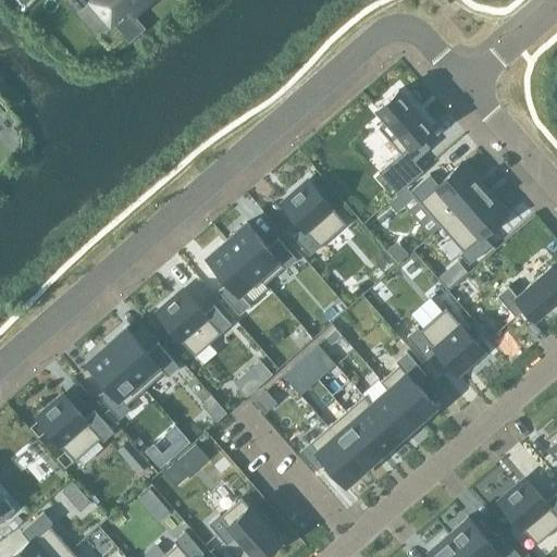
[(70,0),(79,11),(91,0),(111,22),(126,9),(133,16),(151,0),(70,0)]
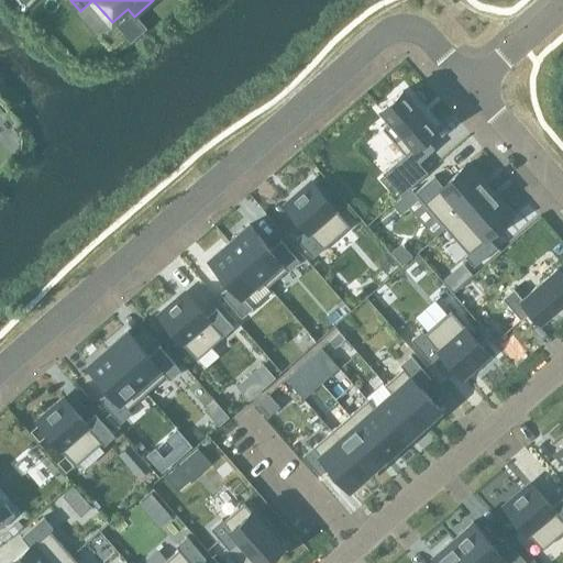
[(403,91),(382,110),(392,121),(383,128),(395,142),(406,154),(383,174),(401,195),(428,172),(419,162),(435,148),(426,138),(437,129),(403,91)]
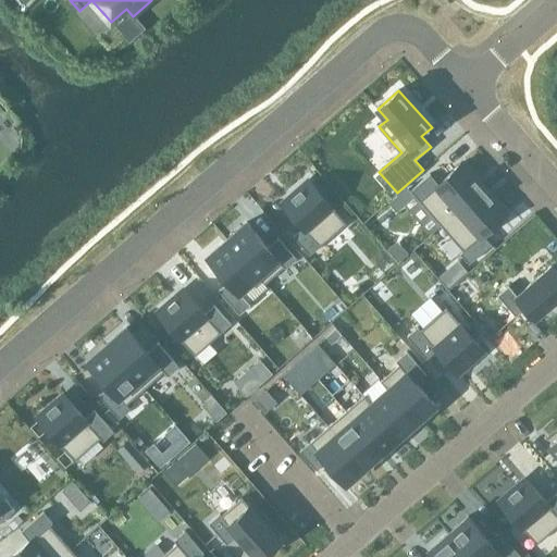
[(419,200),(442,226),(484,188),(462,163),(438,184),(430,174),(410,190),(419,200)]
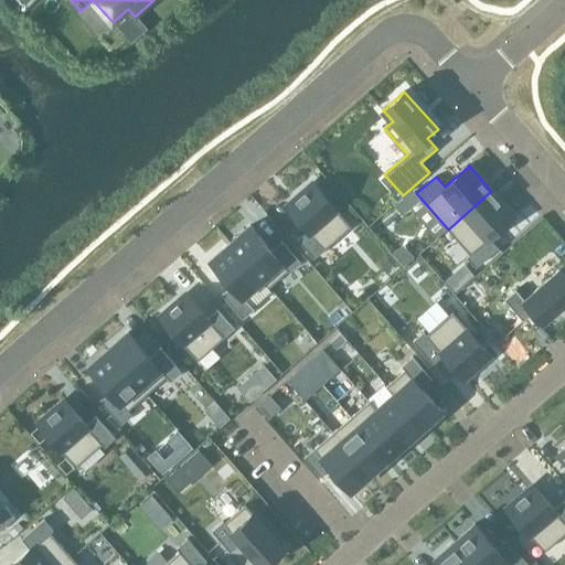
[(308,231),(298,240),(315,258),(324,249),(351,226),(313,183),(286,206),(308,231)]
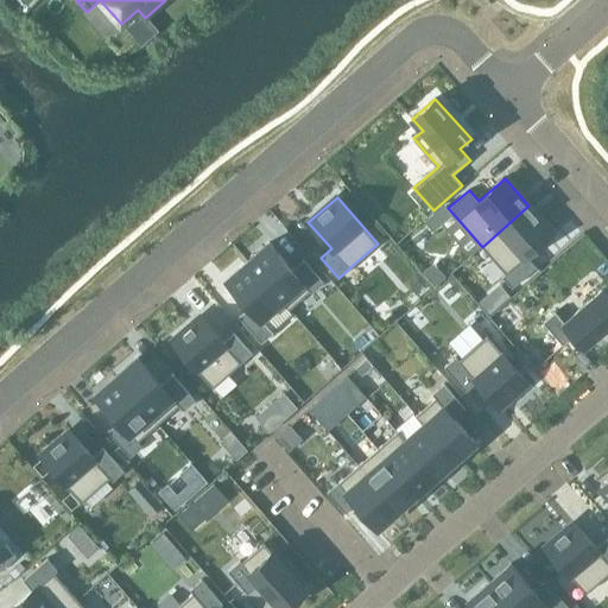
[(553,233),(529,206),(482,247),(506,274),(515,285),(537,267),(527,257),(553,233)]
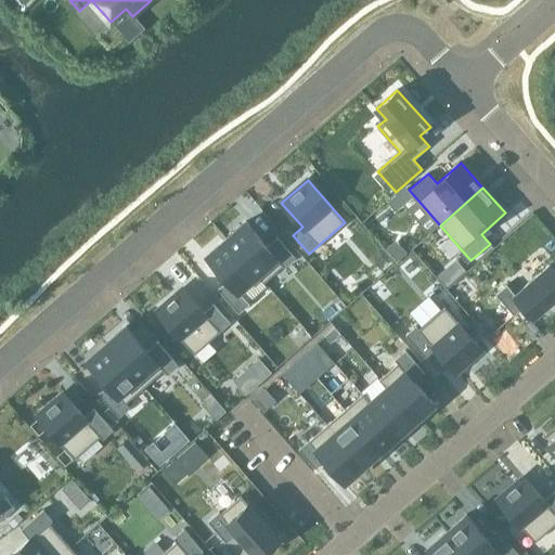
[(257,274),(257,275),(263,283),(283,266),(285,267),(296,258),(278,236),(267,246),(246,222),(227,239),(257,274)]
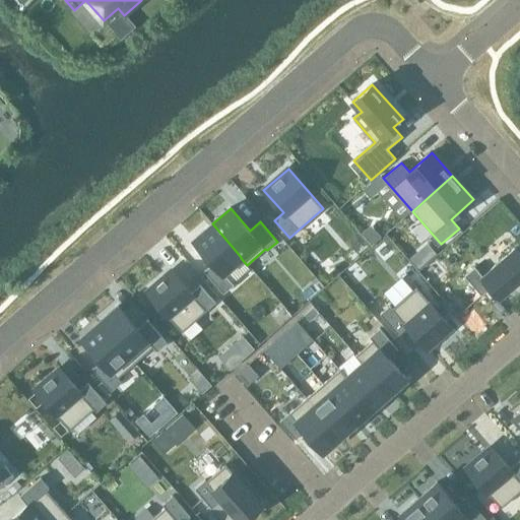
[(241,257),(212,223),(194,240),(214,263),(204,271),(223,294),(234,284),(223,272),(241,258),(241,257)]
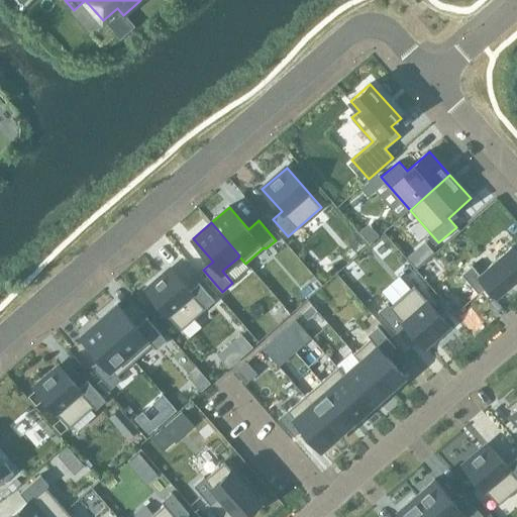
[(472,266),(461,275),(479,294),(489,285),(497,295),(516,277),(516,251),(512,246),(480,275),(472,266)]
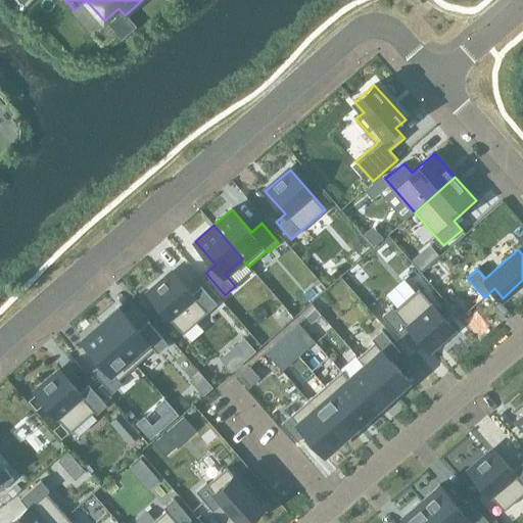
[(429,262),(420,251),(412,258),(420,269),(429,262)]
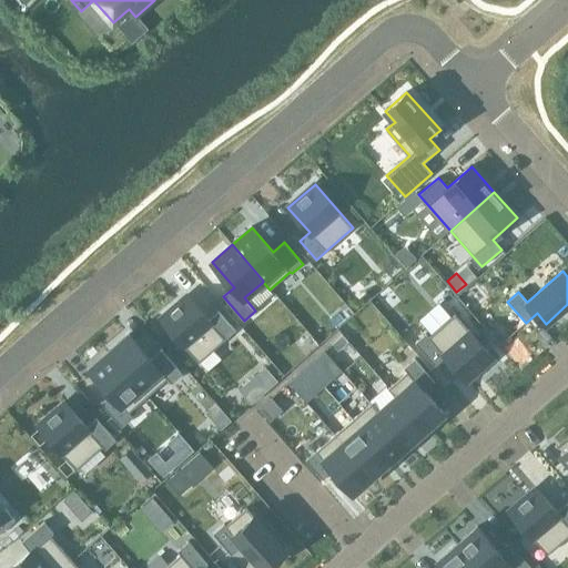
[(225,340),(235,331),(219,311),(209,320),(188,295),(161,318),(199,363),(225,340)]
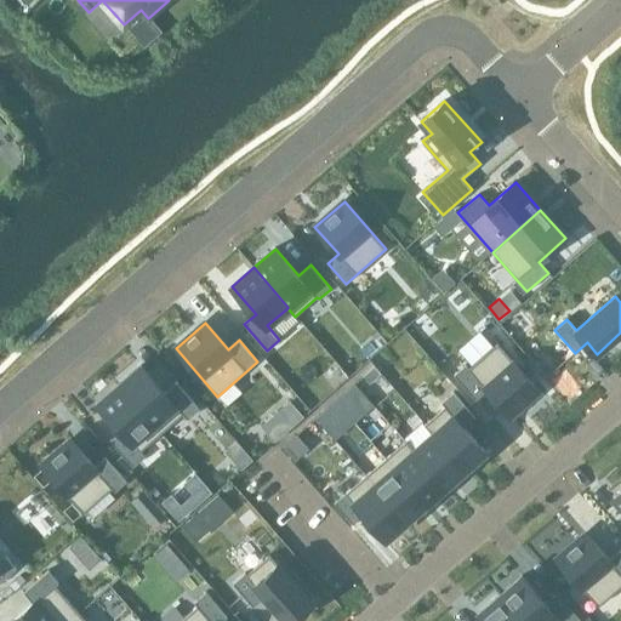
[(468,369),(457,379),(476,399),(486,391),(510,417),(540,391),(497,343),(468,369)]
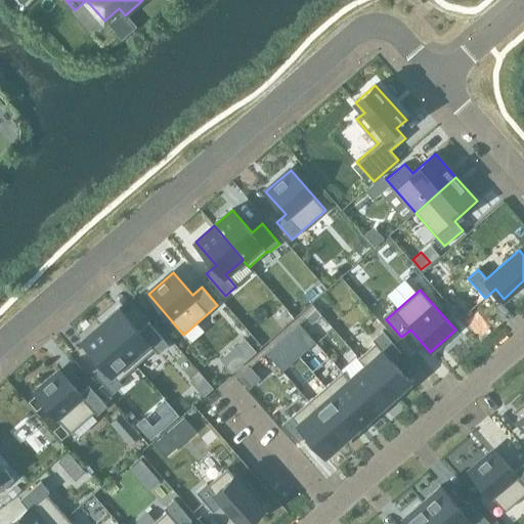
[(101,324),(137,365),(155,349),(159,354),(169,345),(149,322),(139,331),(120,308),(101,324)]
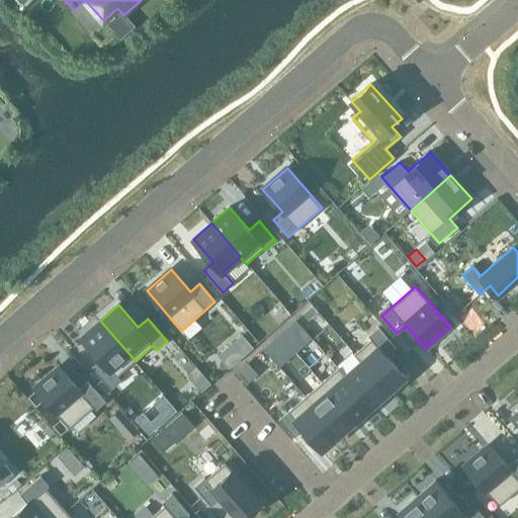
[(313,306),(304,314),(309,320),(318,312),(313,306)]
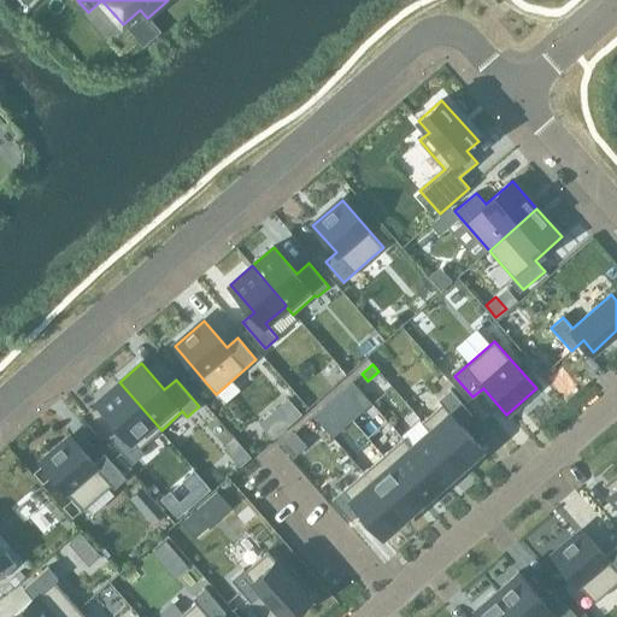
[(162,430),(119,382),(98,400),(121,428),(110,438),(133,464),(145,453),(140,448),(162,430)]
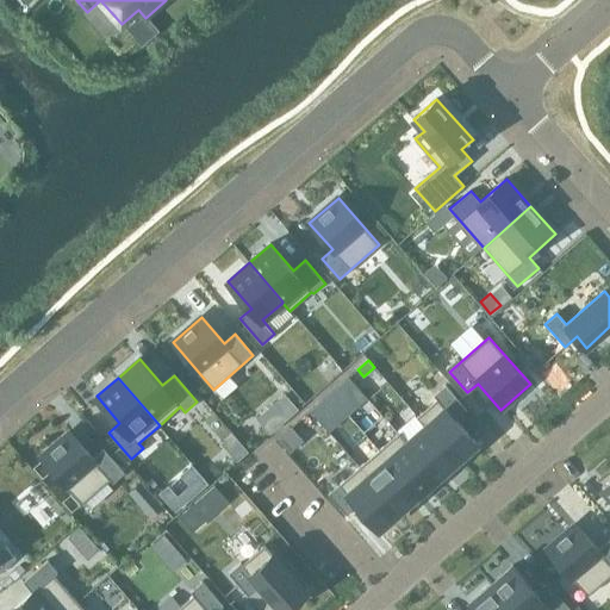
[(329,393),(336,400),(347,391),(340,384),(329,393)]
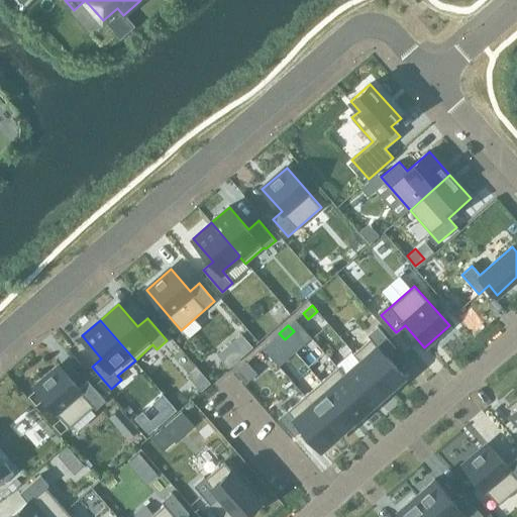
[(360,360),(387,391),(404,376),(387,355),(396,347),(378,327),(368,335),(371,338),(353,353),(359,362),(360,360)]
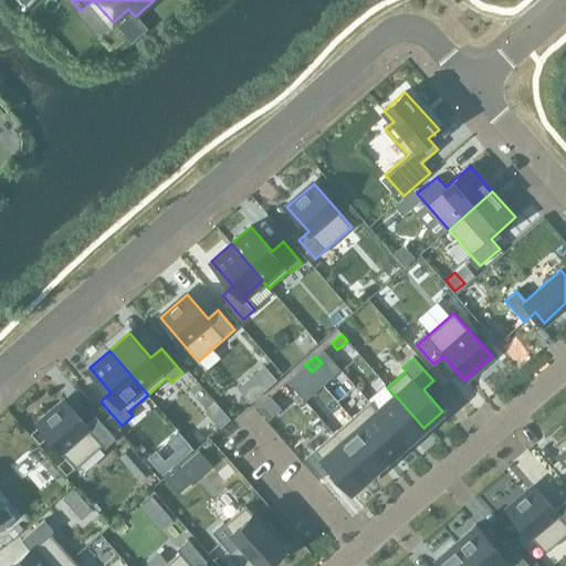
[(312,371),(305,365),(295,374),(301,380),(312,371)]
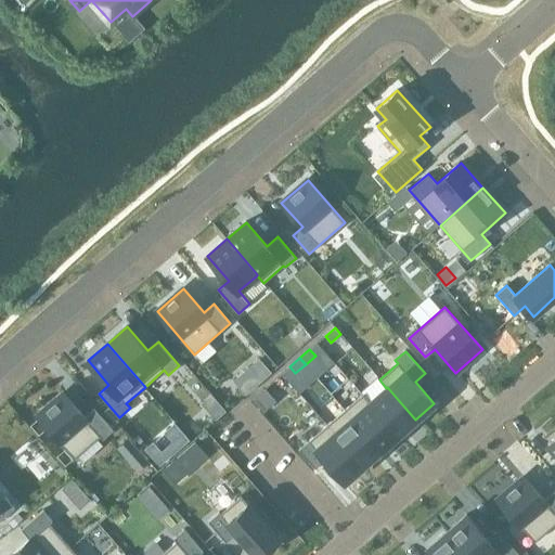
[(247,370),(259,384),(272,373),(259,359),(247,370)]
